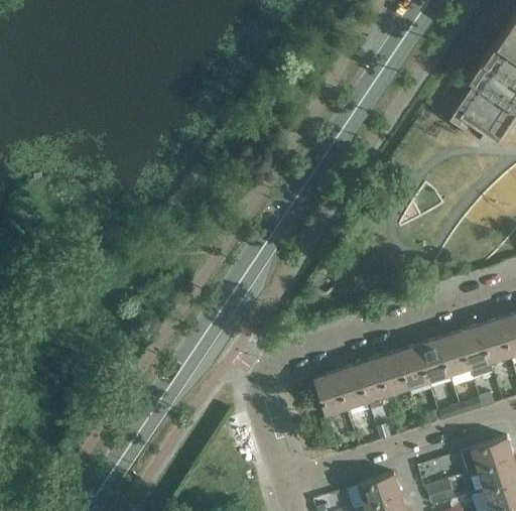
[(473,87),(448,122),(466,134),(480,143),(480,142),(483,137),(497,146),(515,117),(515,12),(468,84),(473,87)]
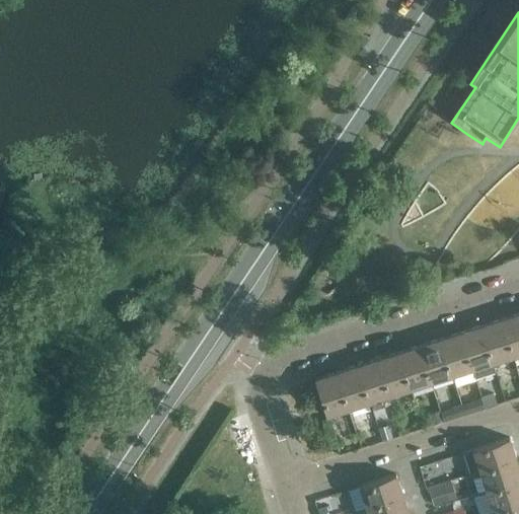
[(518,357),(518,317),(502,323),(513,360),(518,357)]
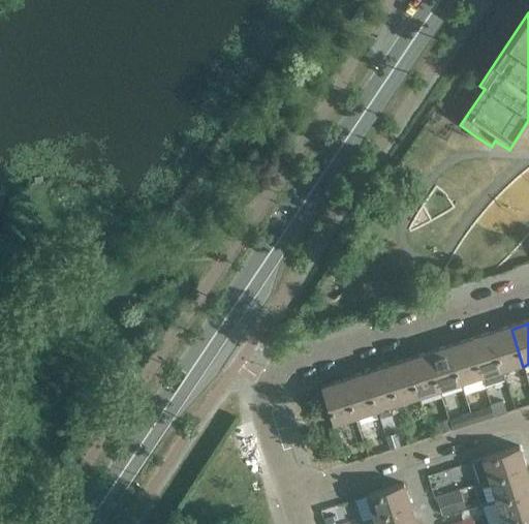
[(267,341),(272,344),(280,331),(275,328),(267,341)]
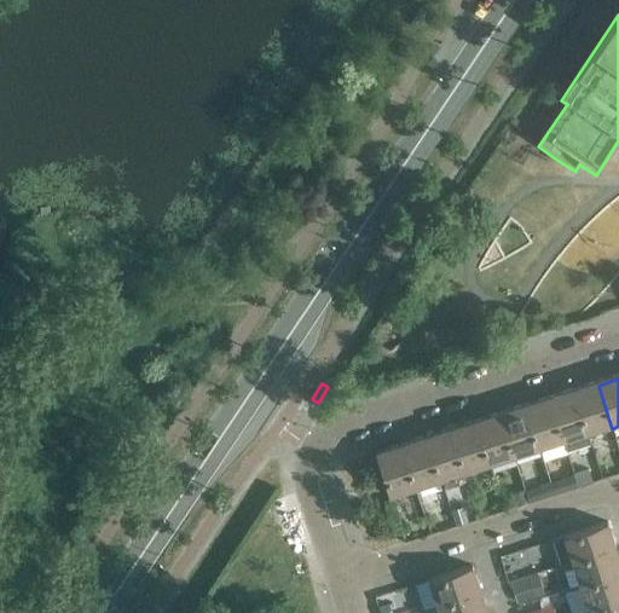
[(612,429),(599,386),(573,394),(588,437),(612,429)]
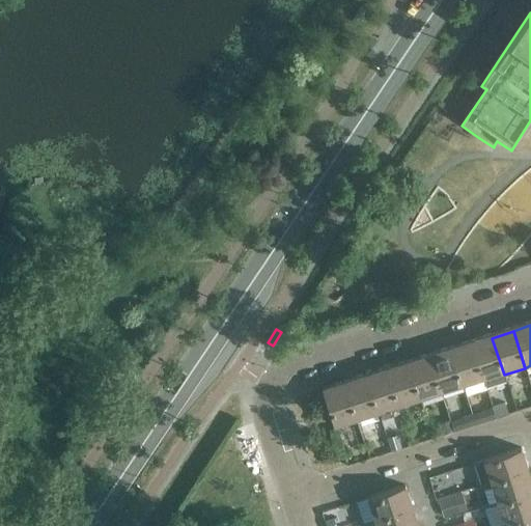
[(504,375),(492,338),(471,344),(482,382),(504,375)]
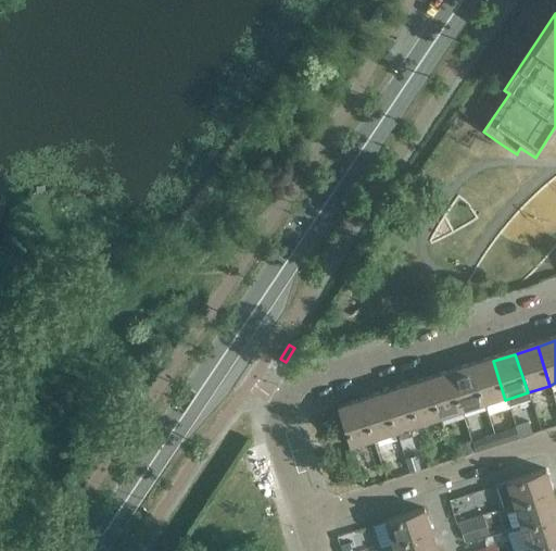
[(505,400),(493,361),(471,368),(483,407),(505,400)]
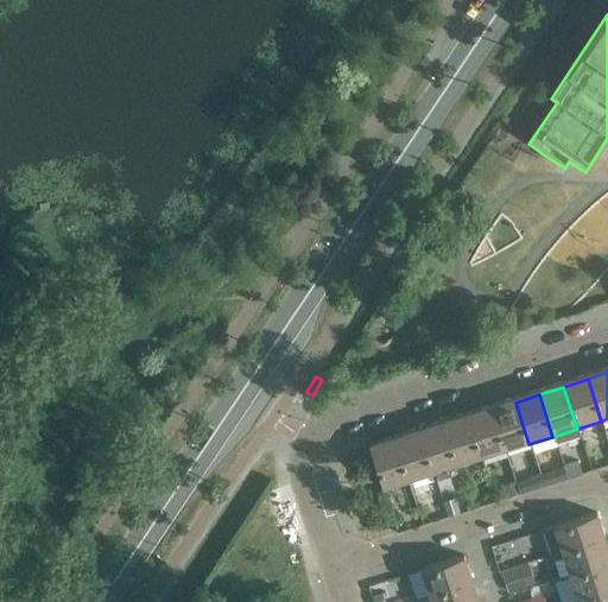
[(529,444),(515,403),(491,410),(505,452),(529,444)]
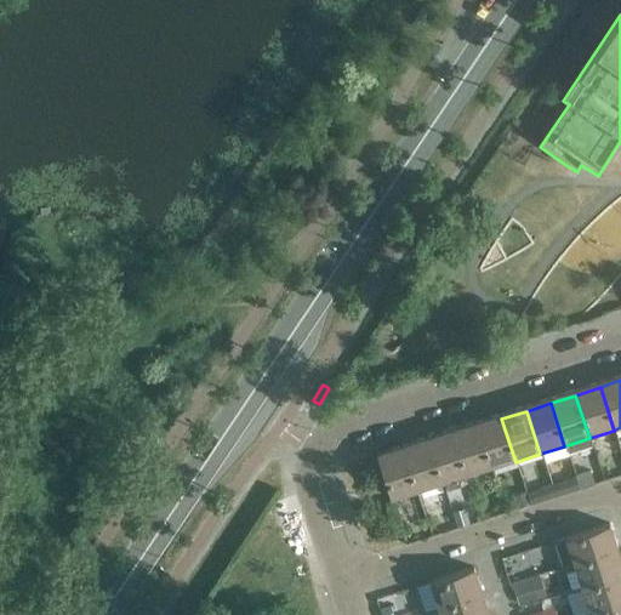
[(516,462),(501,419),(477,427),(490,470),(516,462)]
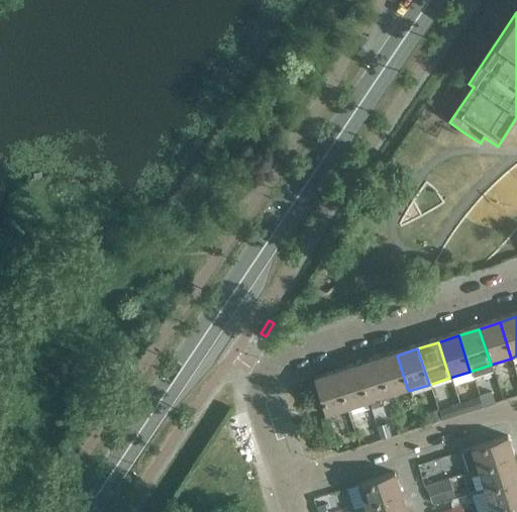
[(408,391),(397,355),(376,362),(388,398),(408,391)]
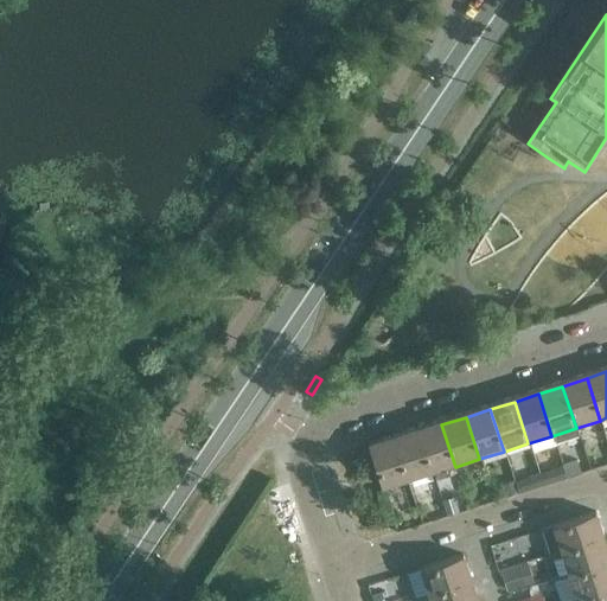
[(455,467),(441,424),(417,433),(430,474),(455,467)]
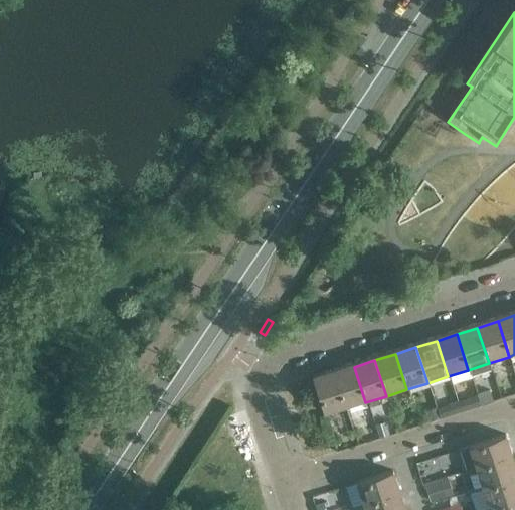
[(365,402),(354,367),(334,373),(345,409),(365,402)]
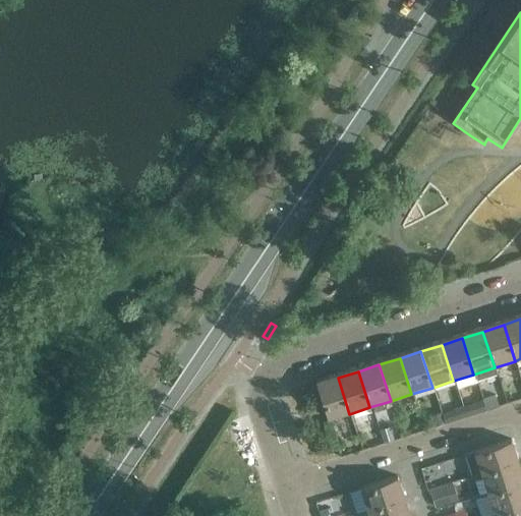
[(349,414),(338,378),(316,385),(328,421),(349,414)]
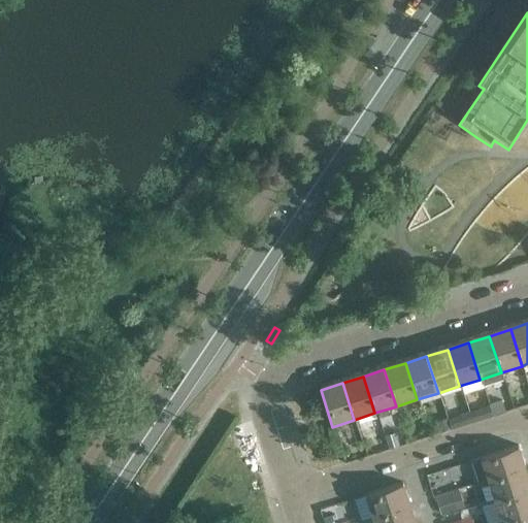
[(525,471),(519,450),(482,461),(489,483),(525,471)]
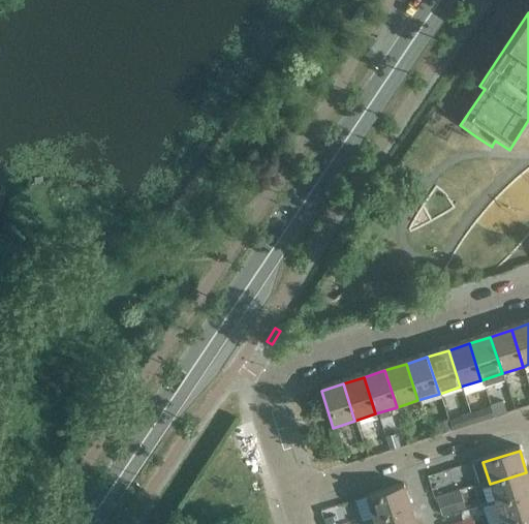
[(466,468),(430,478),(434,493),(470,485),(466,468)]
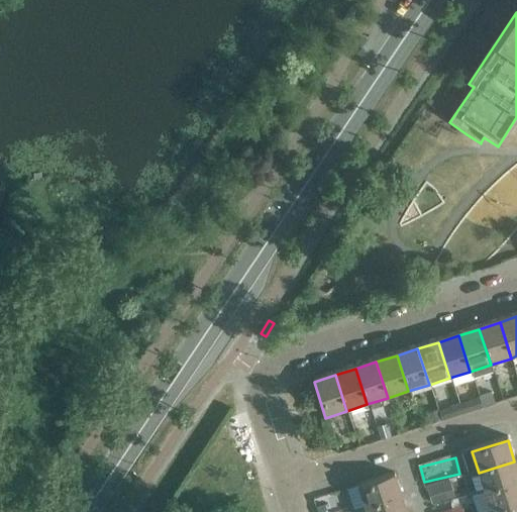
[(516,483),(516,469),(514,462),(479,473),(485,494),(516,483)]
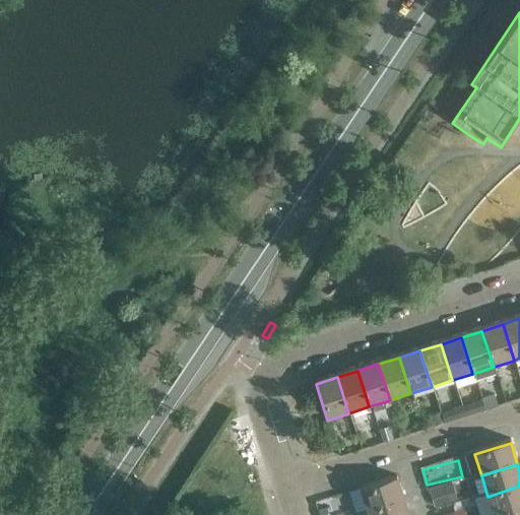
[(403,501),(397,479),(361,491),(368,512),(403,501)]
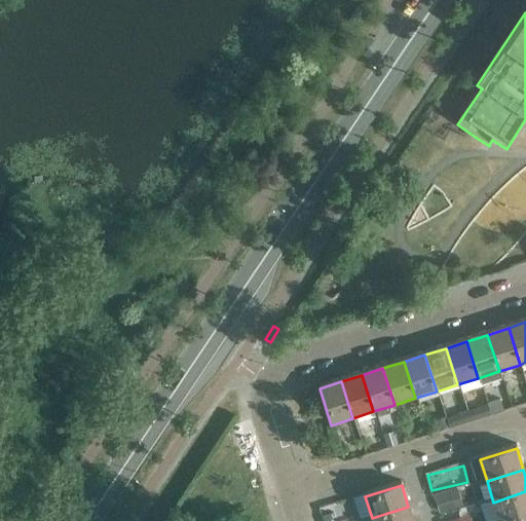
[(525,514),(525,491),(493,503),(499,520),(509,520),(525,514)]
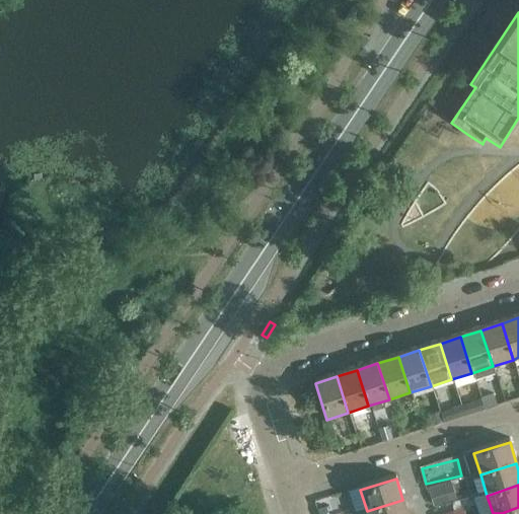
[(406,513),(402,500),(367,511),(368,513),(406,513)]
